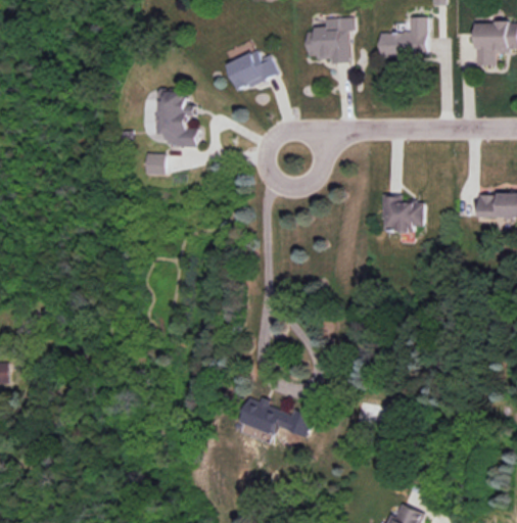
[(426,57),(426,17),(407,18),(408,33),(378,33),(379,58),(426,57)]
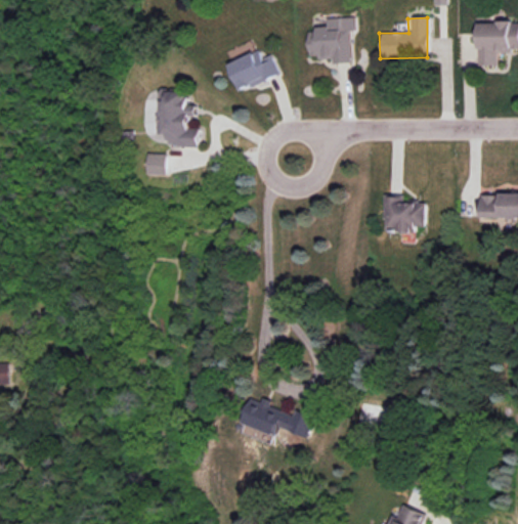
[(347,62),(345,19),(325,20),(325,29),(306,30),(307,63),(347,62)]
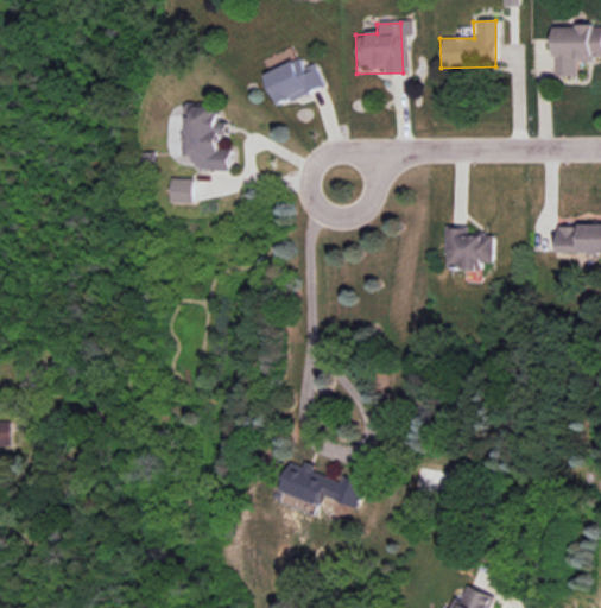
[(600,26),(552,26),(552,78),(574,78),(574,62),(600,62),(600,26)]
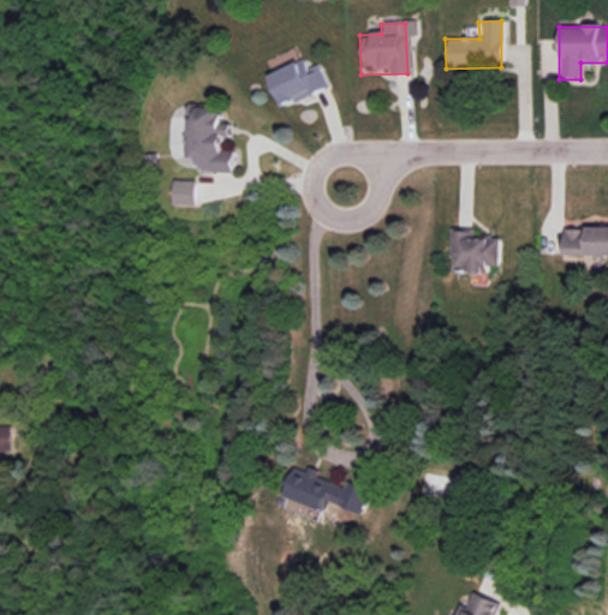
[(326,90),(316,65),(307,67),(304,61),(268,75),(280,108),(326,90)]
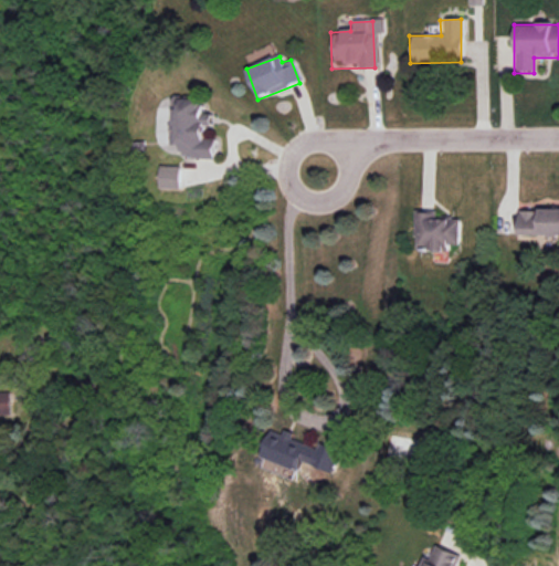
[(173,111),(173,159),(214,159),(214,121),(202,121),(202,101),(179,101),(180,111),(173,111)]
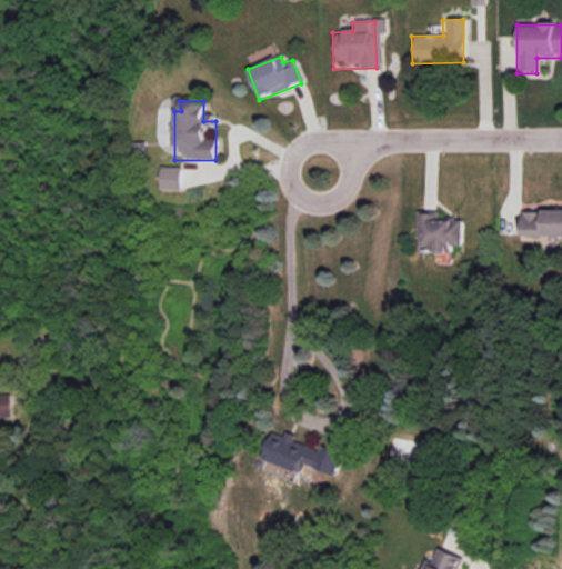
[(157,190),(178,190),(178,169),(158,169),(157,190)]
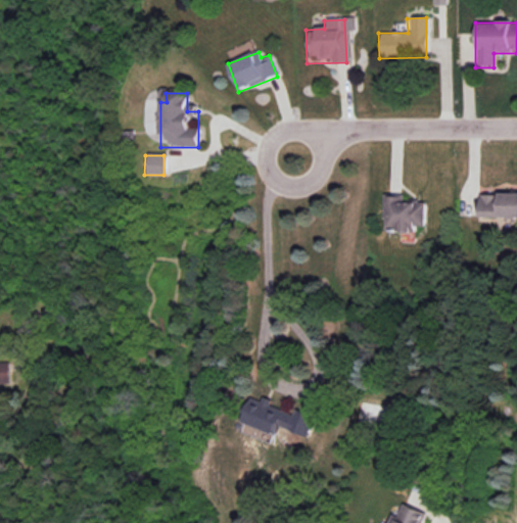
[(516,195),(478,195),(478,220),(516,220),(516,195)]
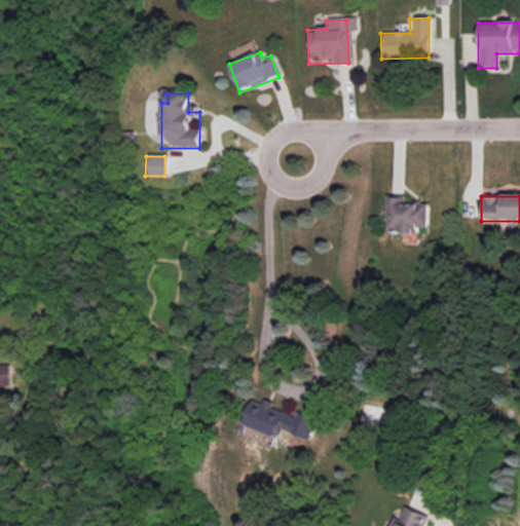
[(382,234),(424,234),(424,199),(383,198),(382,234)]
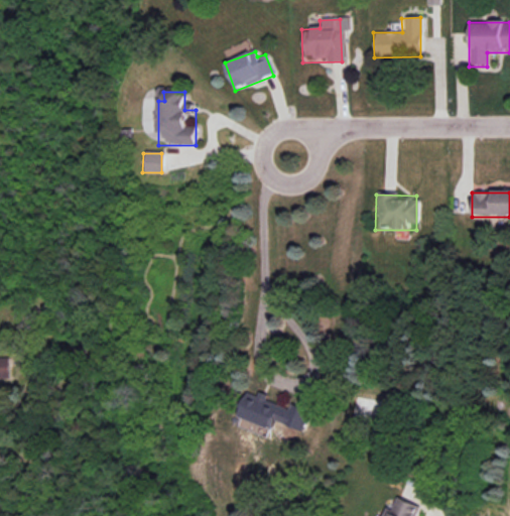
[(0,379),(12,379),(12,359),(0,359),(0,379)]
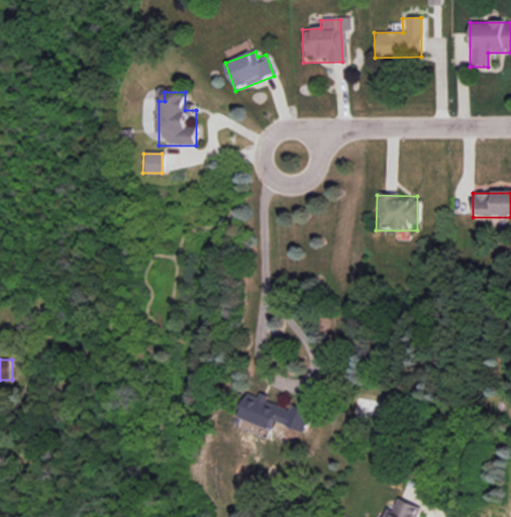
[(288,409),(246,394),(237,417),(247,421),(244,427),(268,436),(274,420),(301,431),(309,412),(289,404),(288,409)]
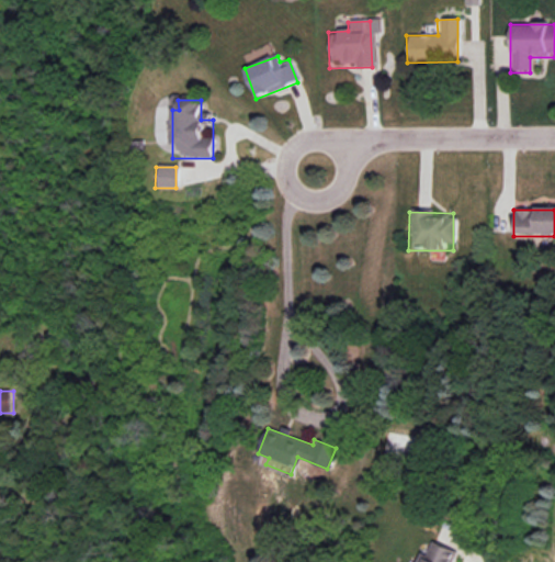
[(410,464),(415,437),(383,431),(378,459),(410,464)]
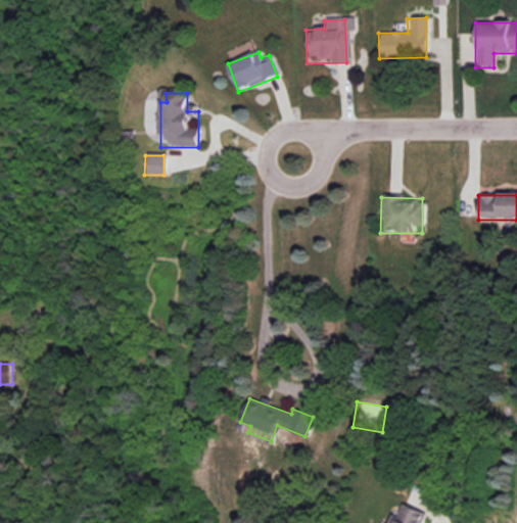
[(391,522),(424,522),(428,511),(398,503),(391,522)]
